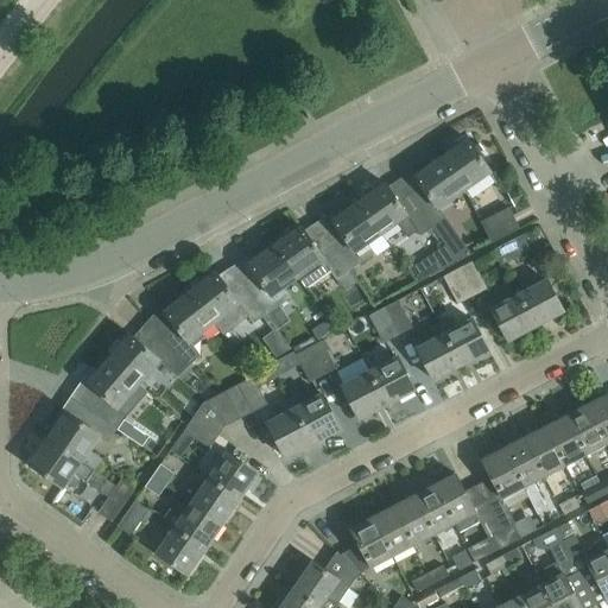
[(467,140),(441,158),(463,191),(464,191),(491,173),(467,140)]
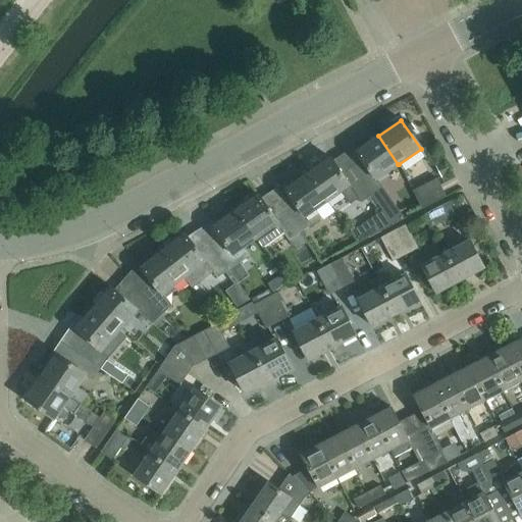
[(362,160),(352,167),(371,196),(382,211),(393,225),(405,218),(376,179),(399,164),(398,164),(378,136),(356,152),(362,160)]
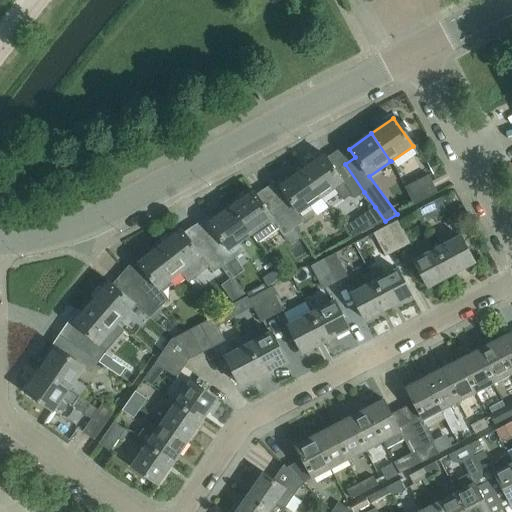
[(323,154),(301,170),(320,197),(333,188),(342,200),(350,194),(353,199),(364,192),(345,164),(335,171),(323,154)]
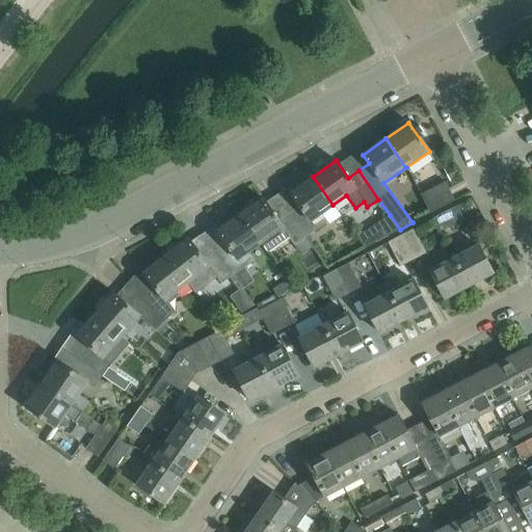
[(333,205),(313,177),(290,192),(296,201),(285,209),(304,237),(326,221),(321,213),(333,205)]
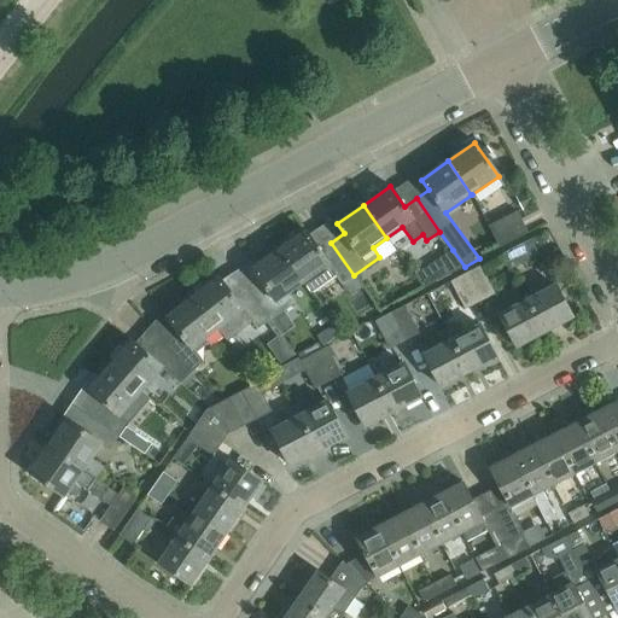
[(488,226),(499,248),(529,233),(517,211),(488,226)]
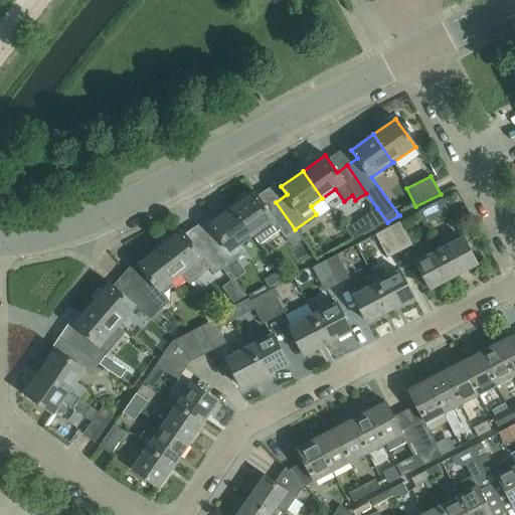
[(254,192),(231,208),(251,235),(273,220),(284,236),(295,229),(276,202),(266,208),(254,192)]
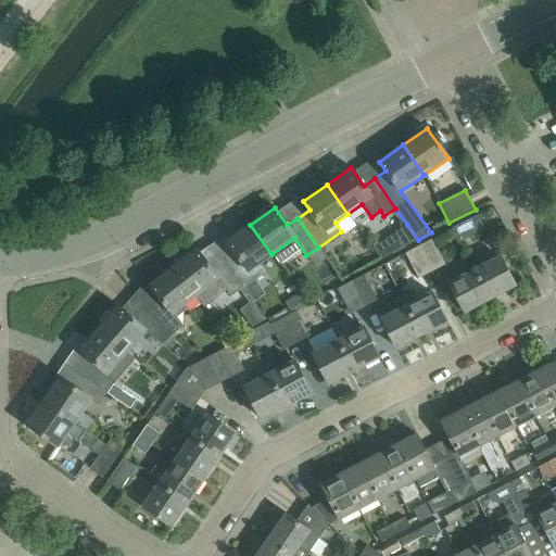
[(453,228),(460,242),(485,228),(478,215),(453,228)]
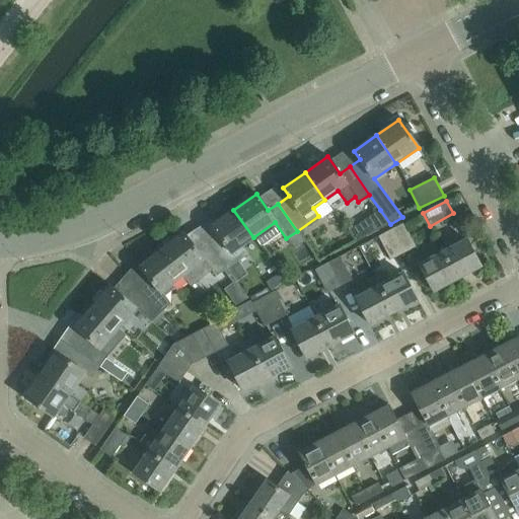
[(217,233),(207,241),(226,269),(237,261),(231,252),(253,237),(233,210),(212,225),(217,233)]
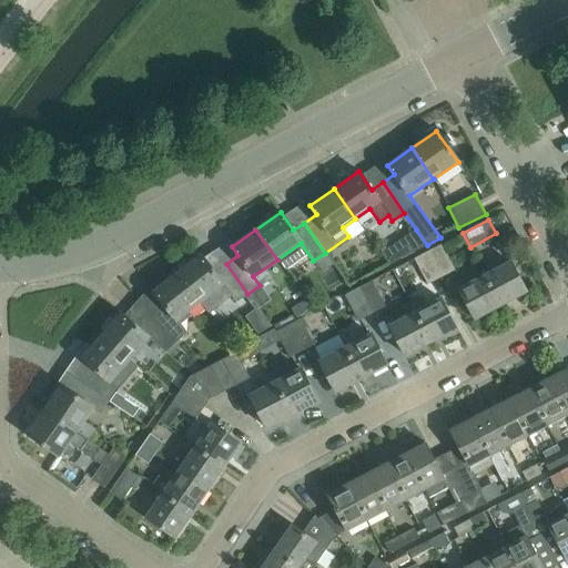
[(389,265),(427,245),(416,230),(381,254),(389,265)]
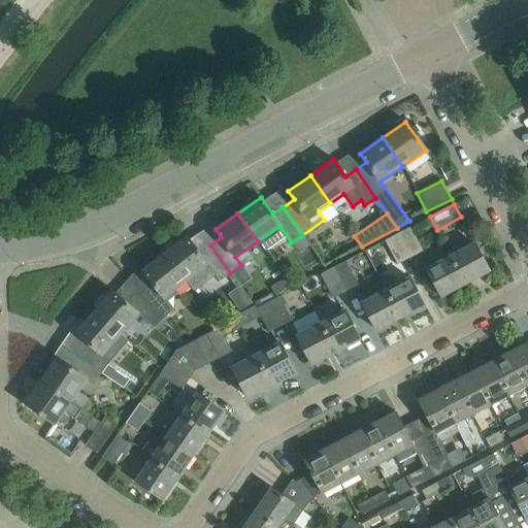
[(396,234),(408,257),(421,251),(408,228),(396,234)]
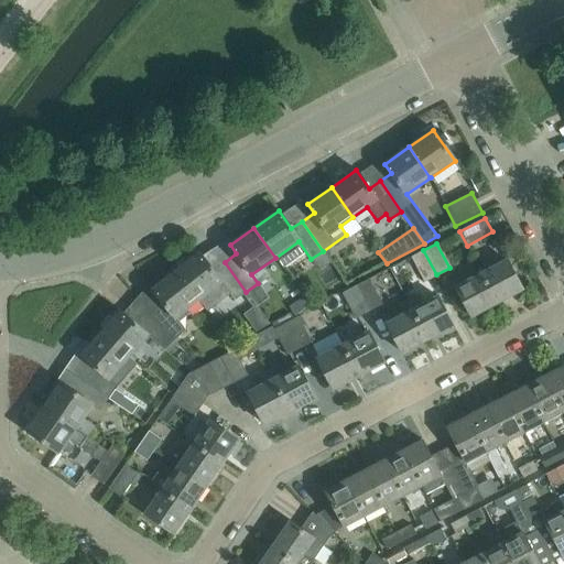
[(436,274),(423,250),(410,257),(423,282),(436,274)]
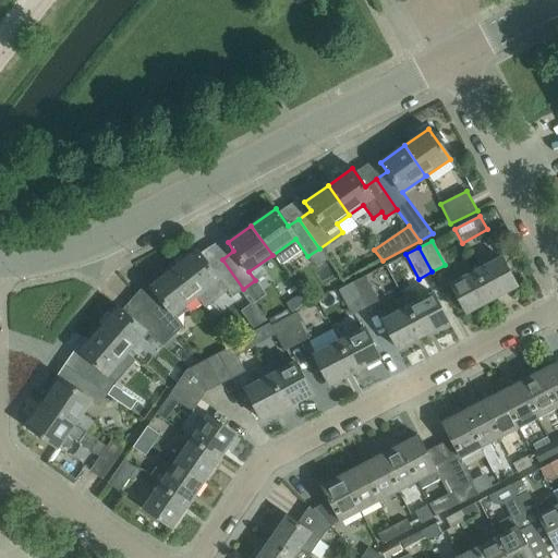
[(196,250),(173,268),(195,298),(218,279),(231,296),(243,289),(222,259),(210,267),(196,250)]
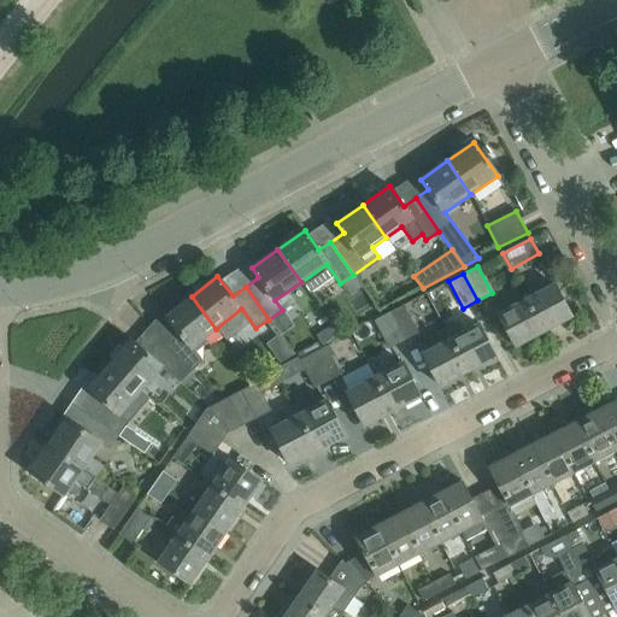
[(554,285),(526,300),(544,333),(571,317),(554,285)]
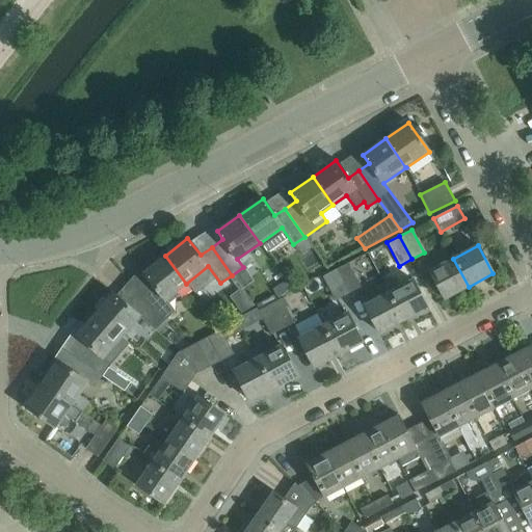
[(152,285),(140,295),(165,321),(175,313),(165,300),(186,284),(165,256),(143,272),(152,285)]
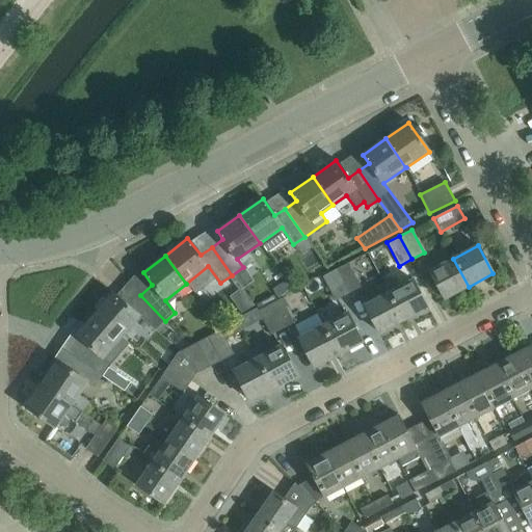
[(469,287),(453,259),(430,271),(445,299),(469,287)]
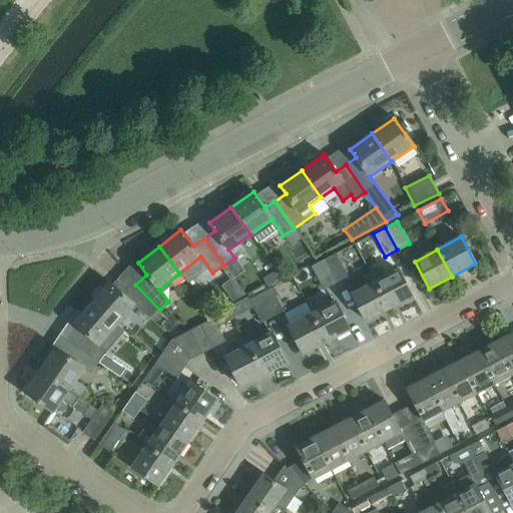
[(334,254),(323,261),(335,283),(346,277),(334,254)]
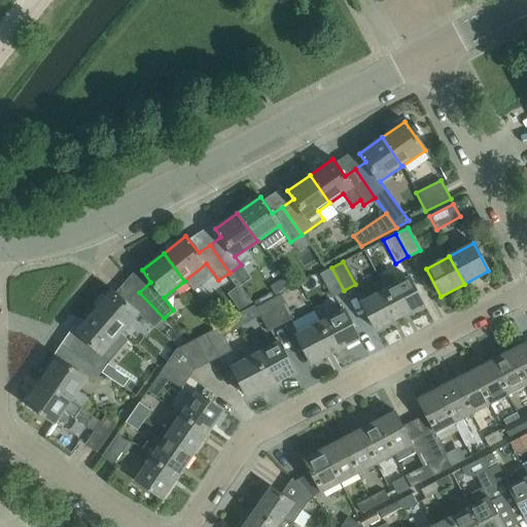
[(344,290),(331,268),(318,274),(330,297),(344,290)]
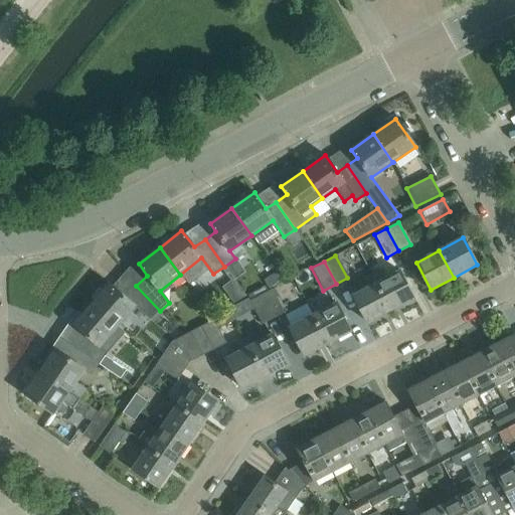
[(399,272),(376,284),(390,311),(414,298),(399,272)]
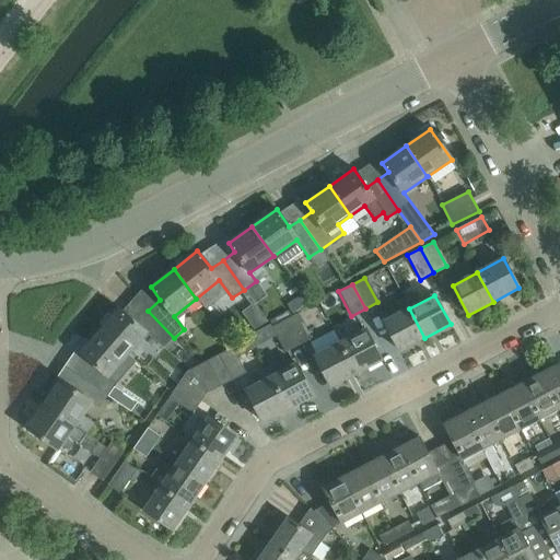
[(393,304),(398,314),(384,322),(399,351),(424,338),(409,308),(404,299),(393,304)]
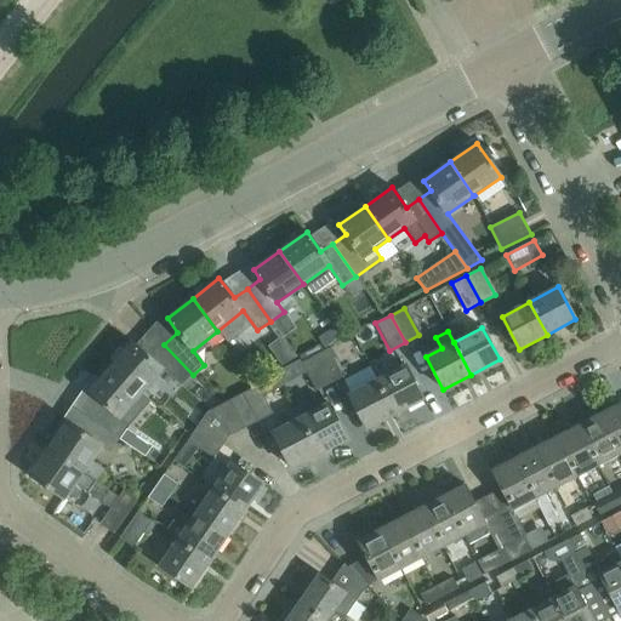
[(132,342),(110,366),(144,396),(165,371),(181,386),(193,375),(164,345),(151,358),(132,342)]
